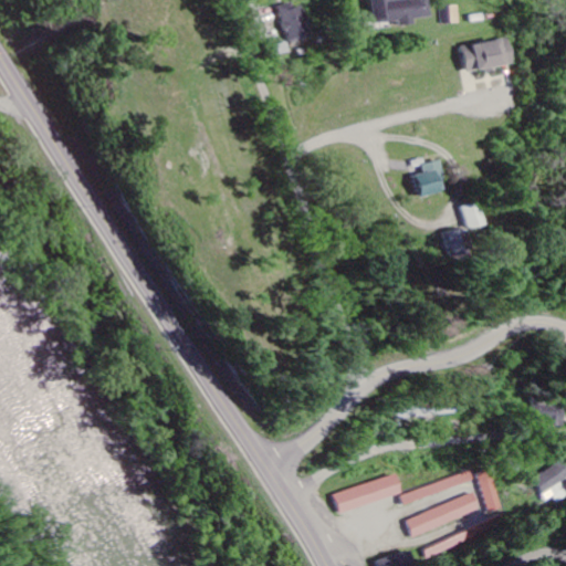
[(370,0),(374,24),(398,21),(399,27),(412,25),(412,19),(429,18),(427,0),(370,0)]
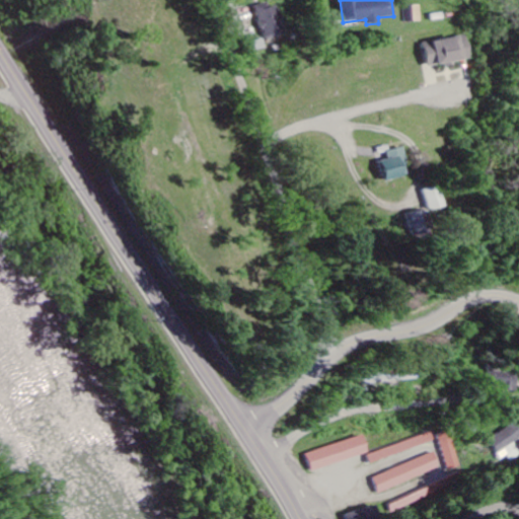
[(276,1),(256,7),(267,40),(286,33),(276,1)]
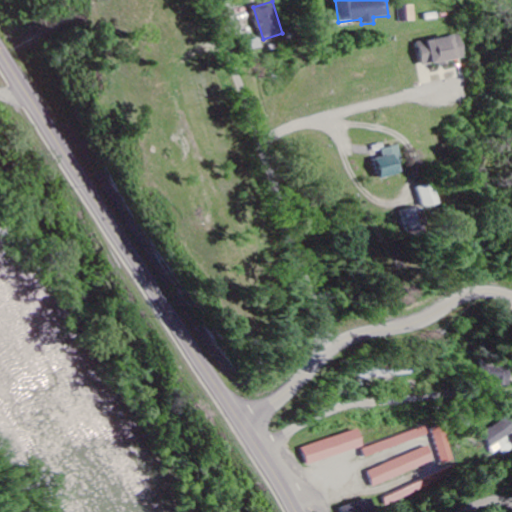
[(418,41),(421,65),(463,61),(460,37),(418,41)]
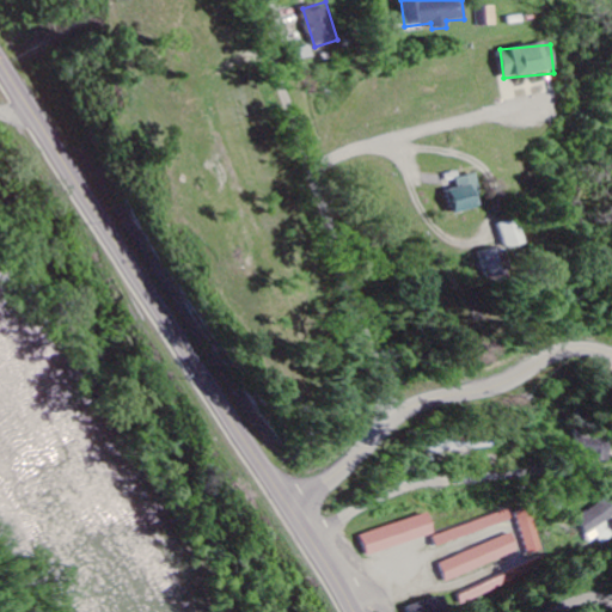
[(479,208),(472,175),(453,179),(454,188),(444,191),(450,215),(479,208)]
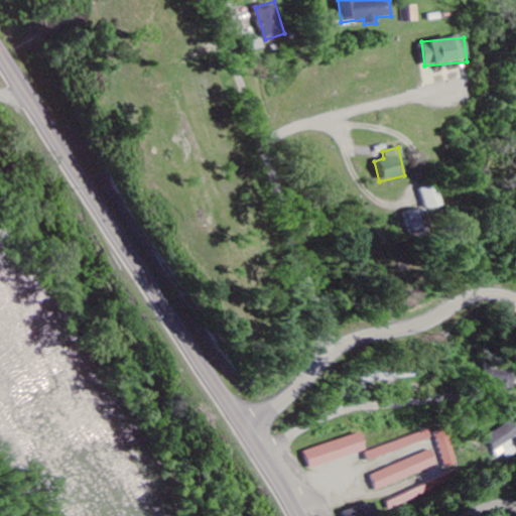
[(418,188),(422,210),(437,208),(433,185),(418,188)]
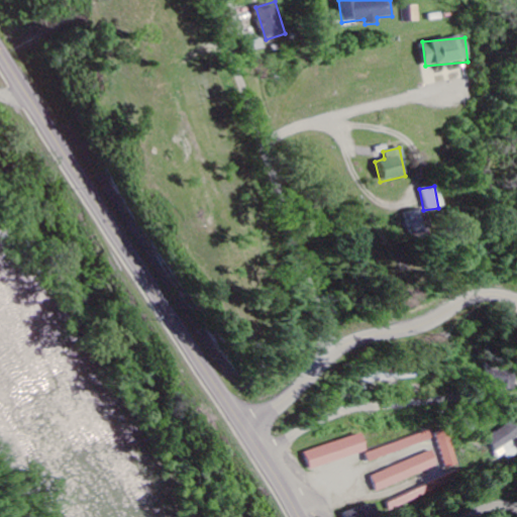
[(427,230),(423,210),(402,214),(407,234),(427,230)]
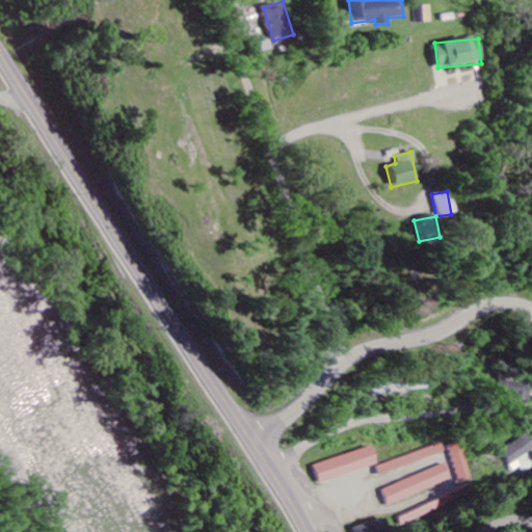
[(528,403),(531,387),(498,380),(495,397),(528,403)]
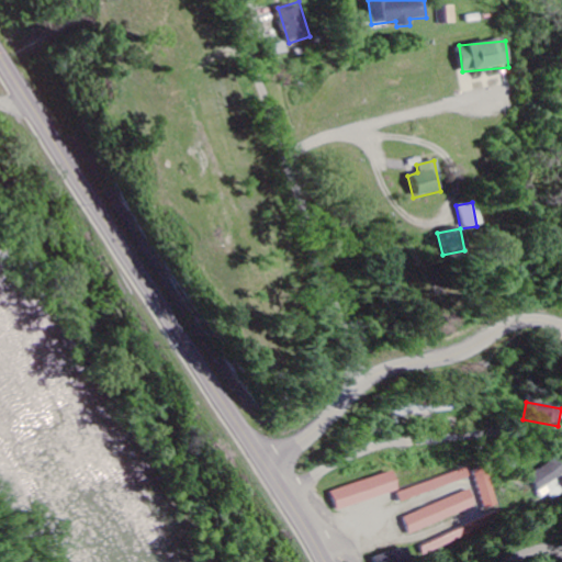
[(557,499),(561,495),(561,483),(558,476),(561,473),(561,468),(557,459),(529,475),(544,499),(552,494),(557,499)]
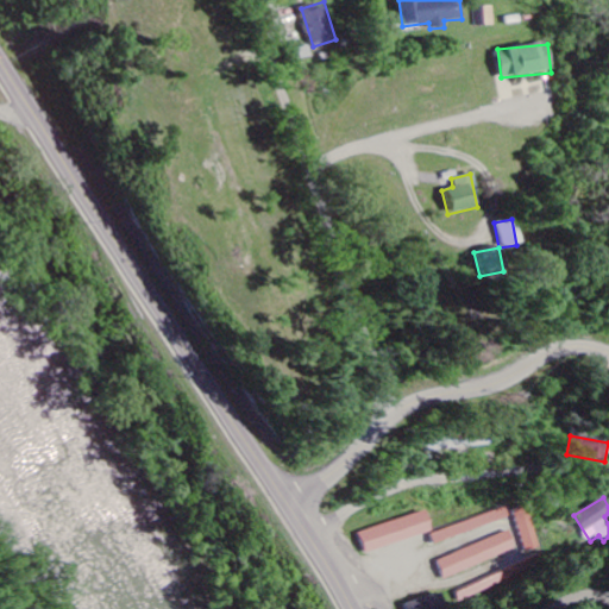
[(539,547),(523,507),(510,512),(526,552),(539,547)]
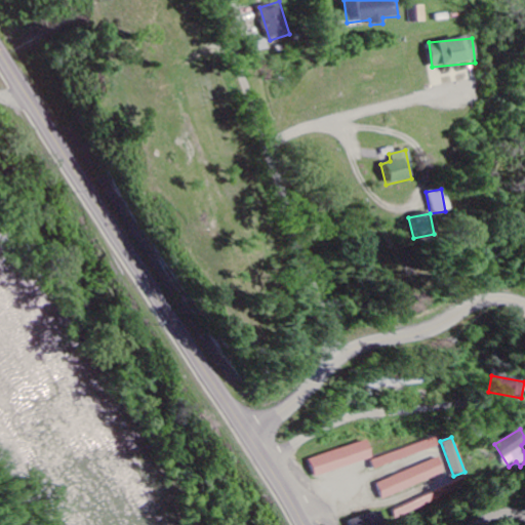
[(435,448),(433,440),(370,459),(372,468),(435,448)]
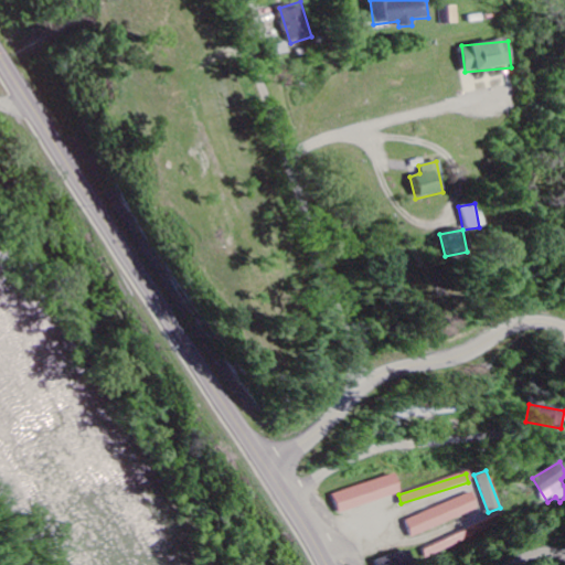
[(400,494),(393,475),(333,494),(340,514),(400,494)]
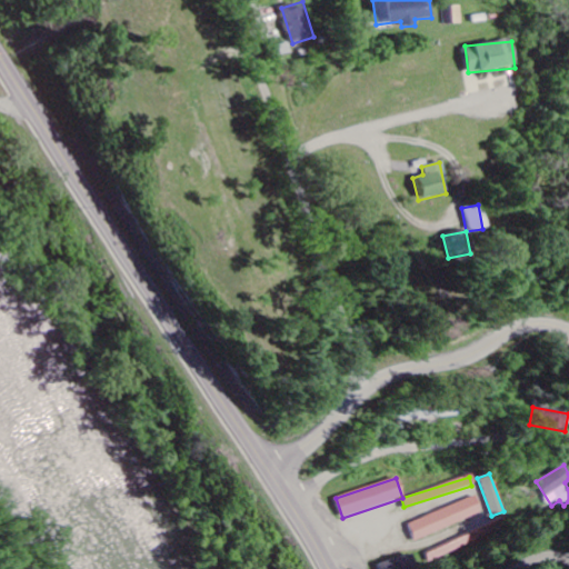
[(409,523),(416,541),(482,515),(475,497),(409,523)]
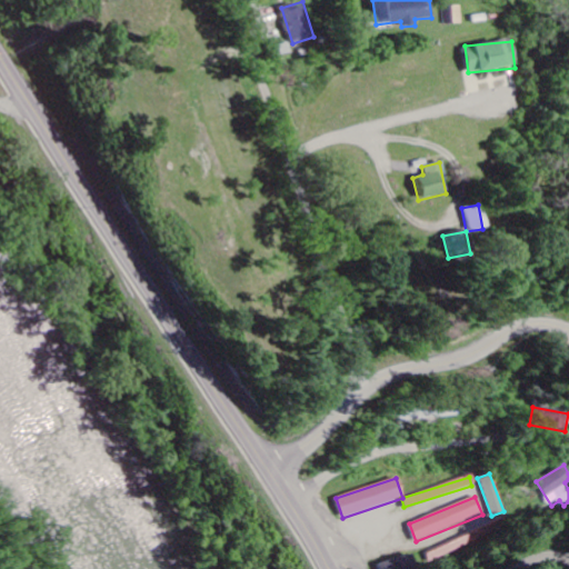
[(416,568),(415,556),(378,562),(378,568),(416,568)]
